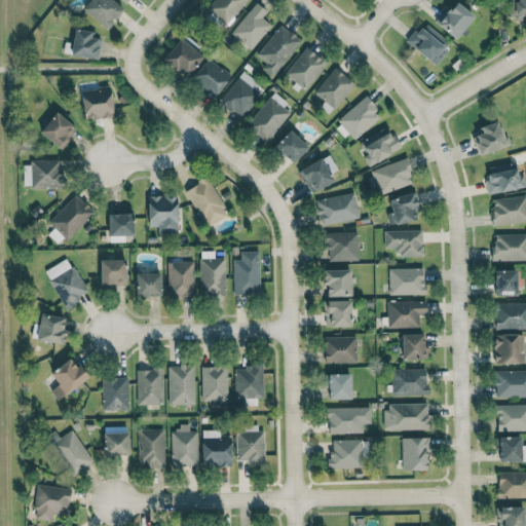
[(107,30),(123,9),(112,0),(88,0),(82,9),(107,30)]
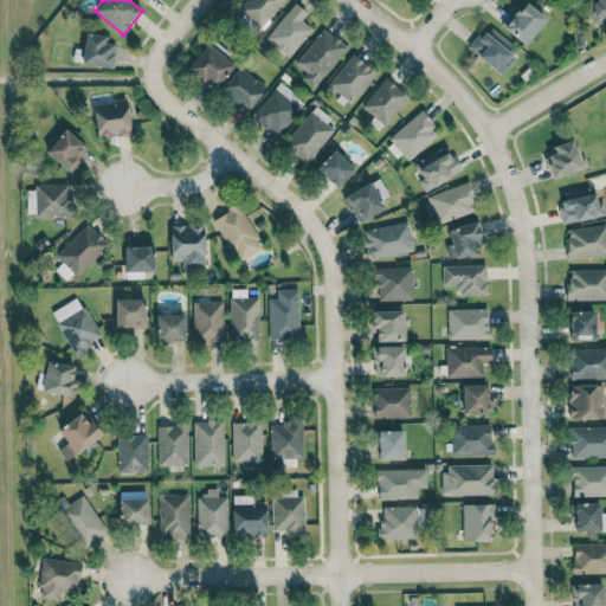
[(245,0),(238,8),(259,30),(285,0),(245,0)]
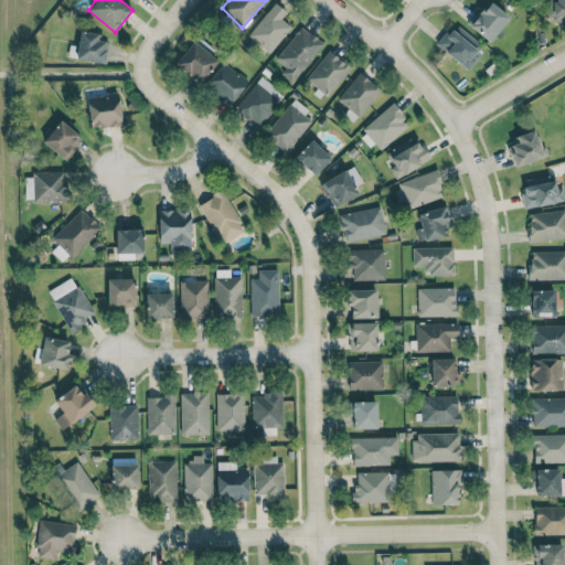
[(489,42),(509,18),(488,0),(468,25),(489,42)]
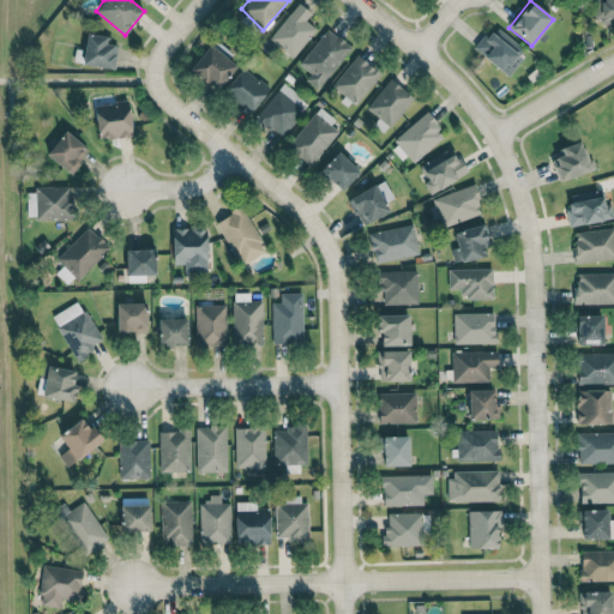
[(613,0),(593,0),(594,22),(613,20),(613,0)]
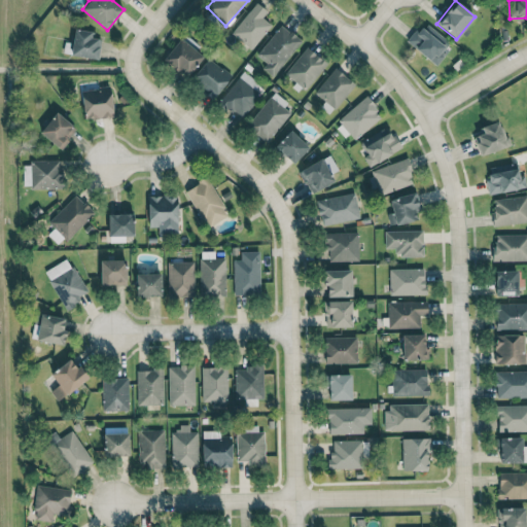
[(267,11),(255,2),(232,34),(251,49),(271,25),(262,18),(267,11)]
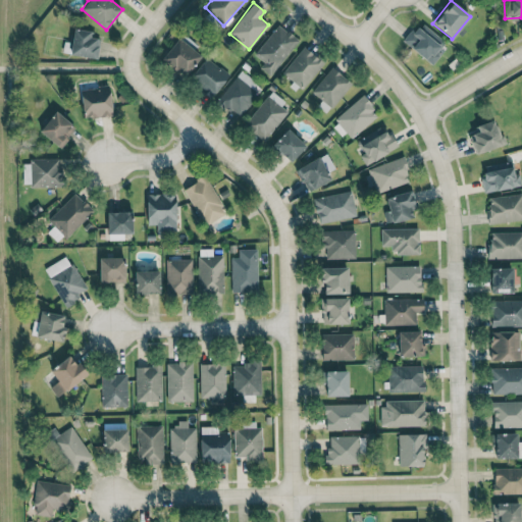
[(432,64),(439,55),(435,53),(445,41),(421,23),(414,33),(410,30),(402,42),(432,64)]
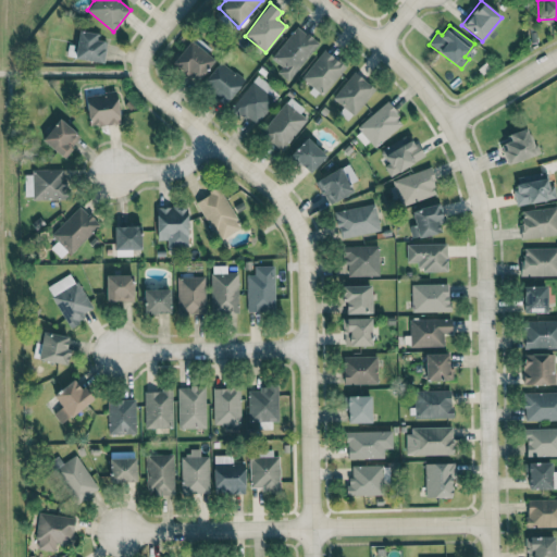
[(271,58),(282,66),(276,73),(287,82),(319,44),(297,26),(271,58)]
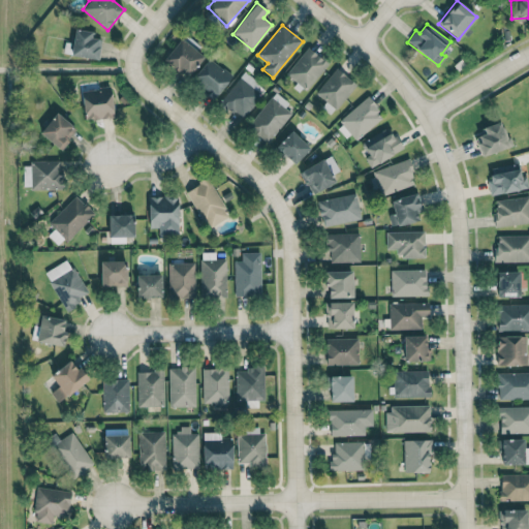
[(98,60),(101,40),(91,38),(92,32),(74,29),(70,56),(98,60)]
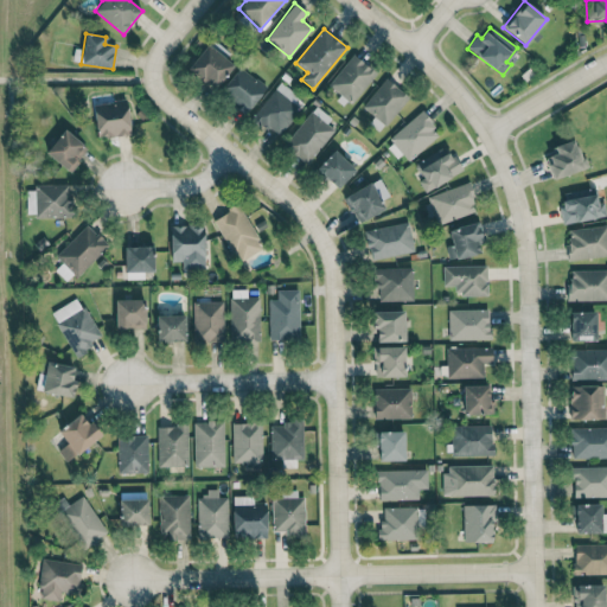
[(187,70),(215,90),(234,65),(206,45),(187,70)]
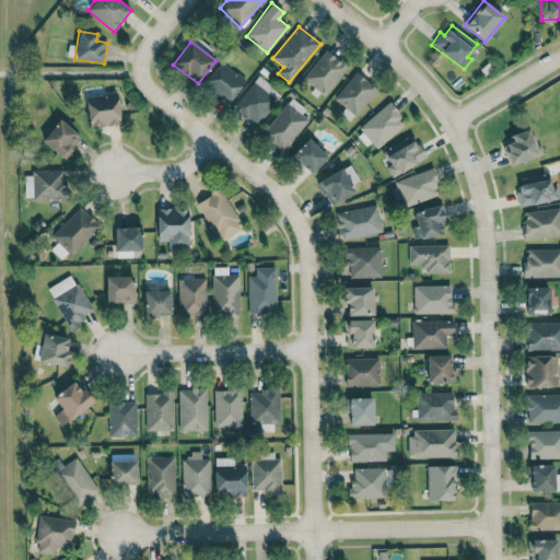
[(303,79),(324,95),(347,67),(326,50),(303,79)]
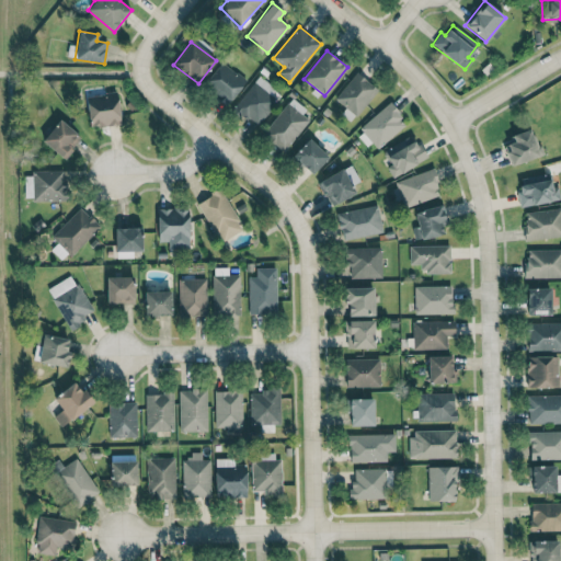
[(245,81),(222,61),(202,86),(226,105),(245,81)]
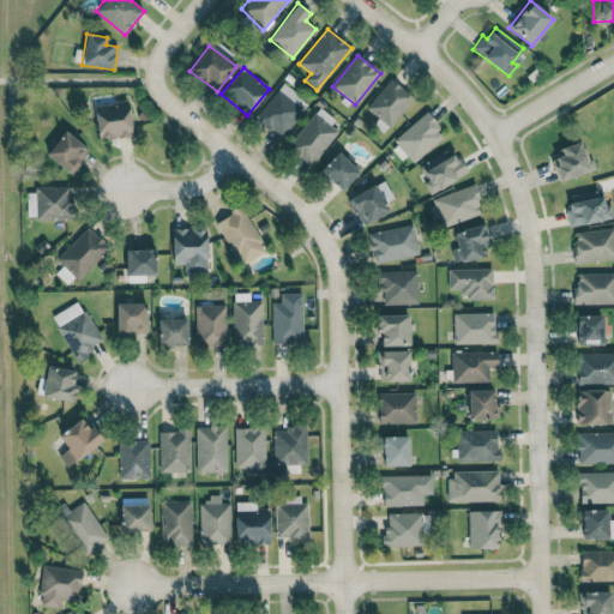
[(413,98),(390,79),(366,108),(378,119),(373,125),(384,133),(413,98)]
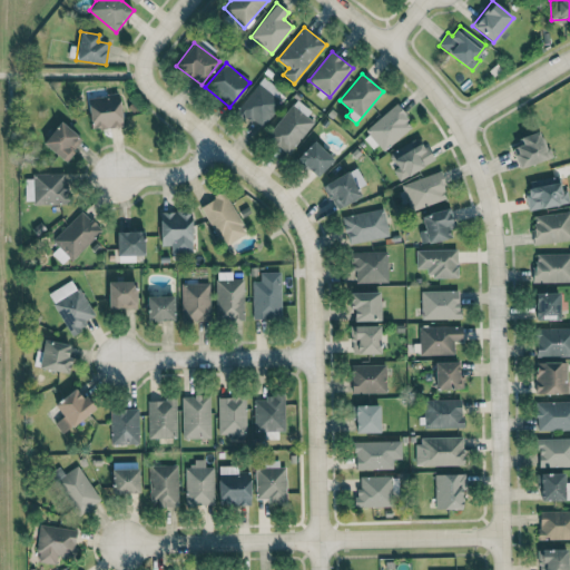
[(285,100),(262,79),(236,109),(258,129),(285,100)]
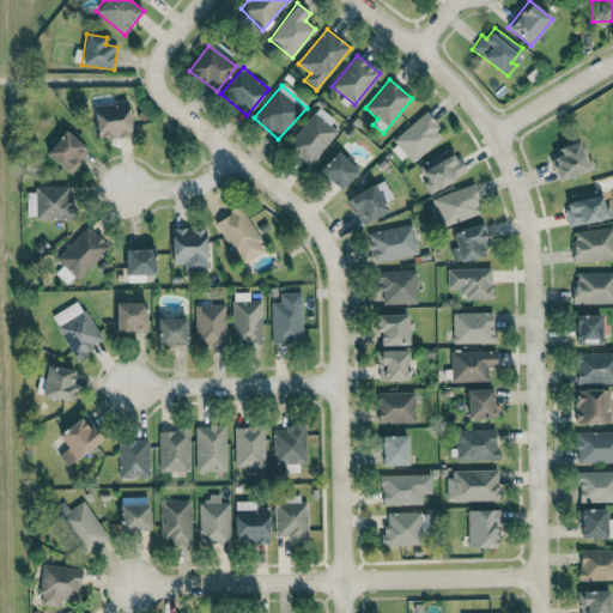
[(95,104),(98,140),(132,137),(128,101),(95,104)]
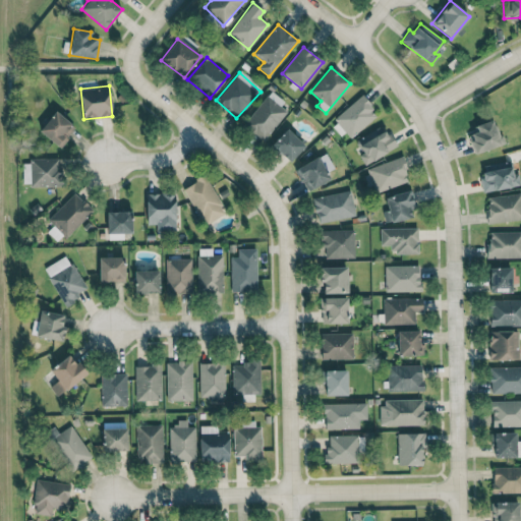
[(268,93),(243,127),(265,141),(289,107),(268,93)]
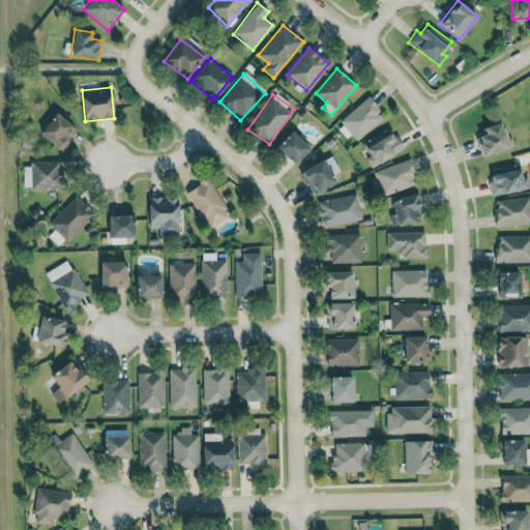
[(356,141),(384,117),(367,97),(336,123),(347,137),(351,134),(356,141)]
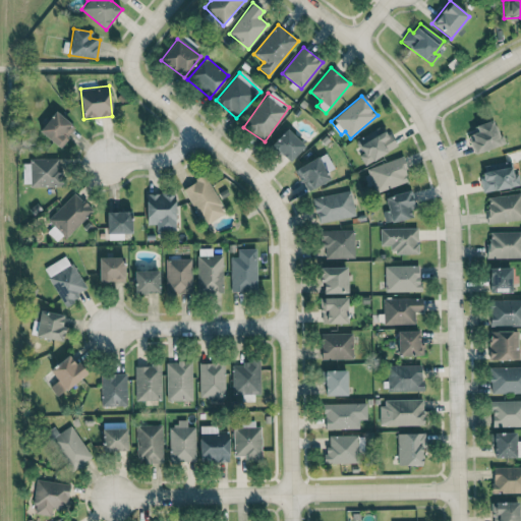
[(60,148),(76,128),(55,111),(39,131),(60,148)]
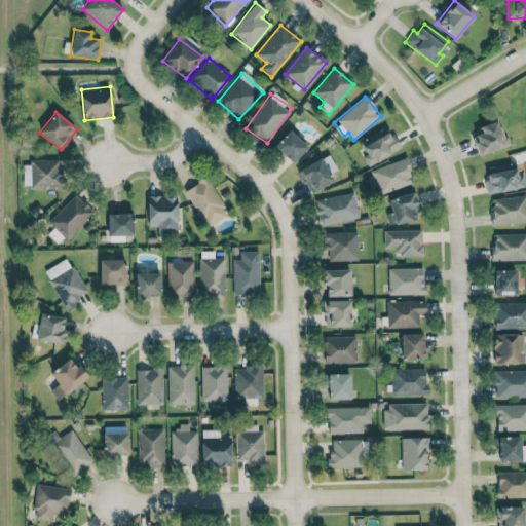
[(482,133),(473,137),(480,156),(508,145),(498,120),(480,127),(482,133)]
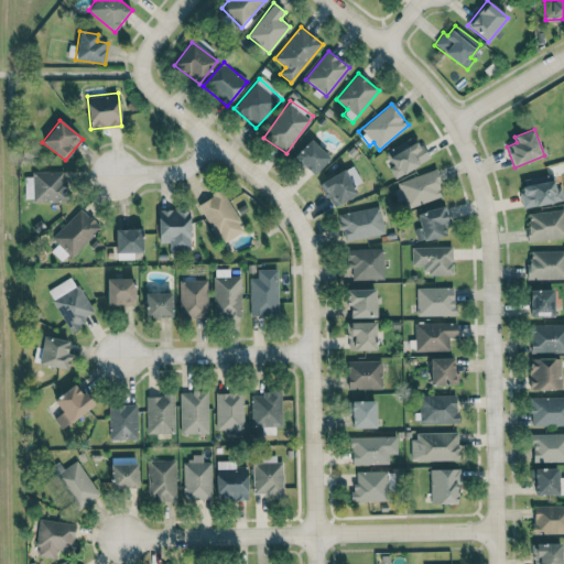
[(313,175),(331,159),(312,139),(294,156),(313,175)]
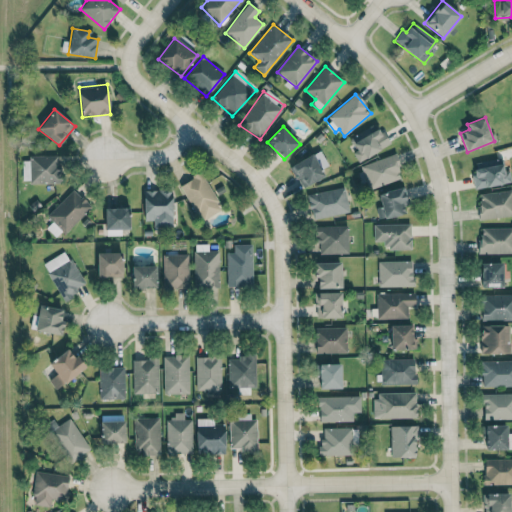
[(350,144),(360,161),(389,144),(380,127),(350,144)]
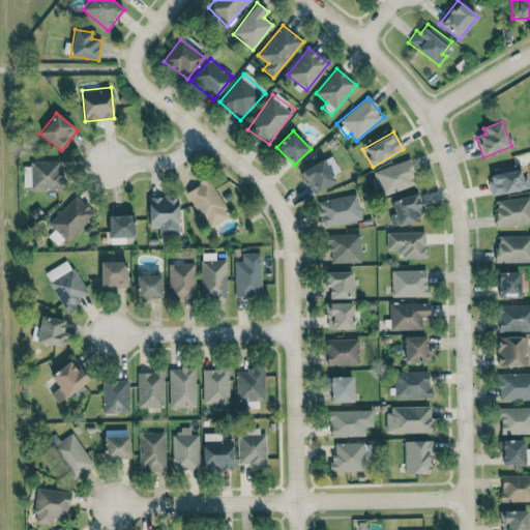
[(332,175),(340,171),(331,155),(300,173),(313,196),(336,182),(332,175)]
